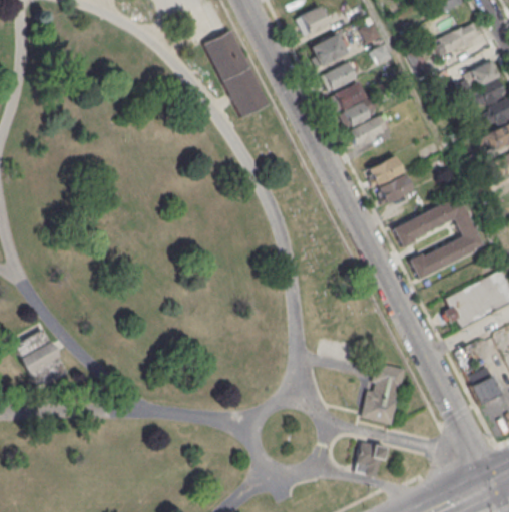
[(439,12),(433,0),(457,0),(459,3),(439,12)]
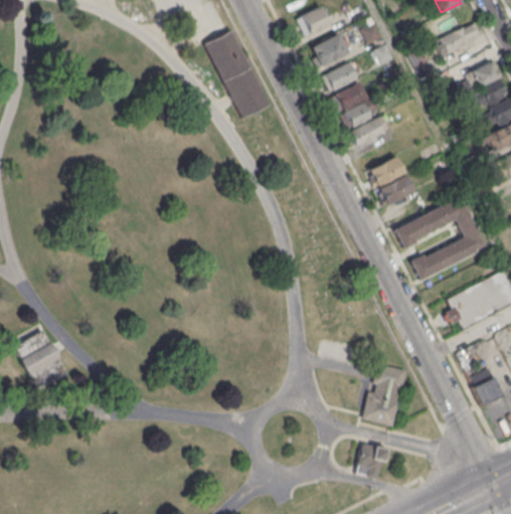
[(308,34),(300,18),(321,7),(329,23),(308,34)]
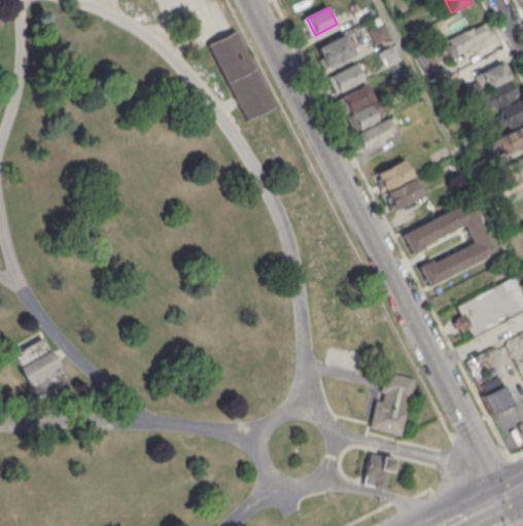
[(452,57),(445,42),(486,23),(493,36),(452,57)]
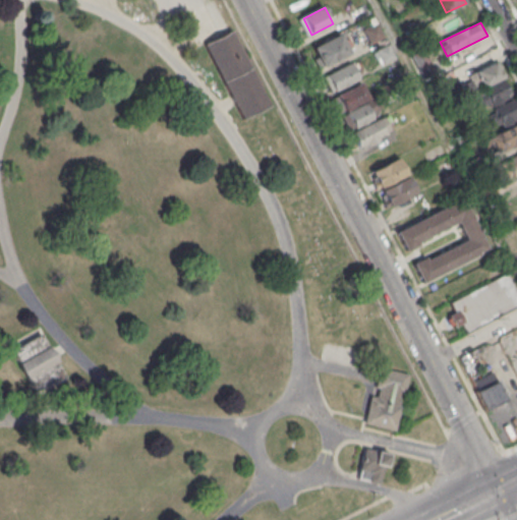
[(375,45),(366,31),(381,23),(388,38),(375,45)]
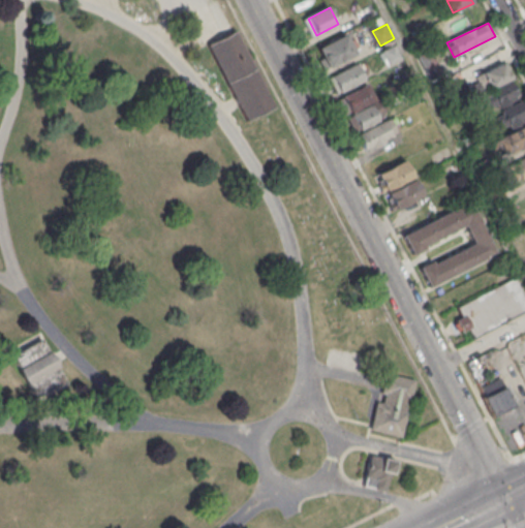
[(238,31),(276,109),(248,123),(238,104),(209,45),(223,38),(238,31)]
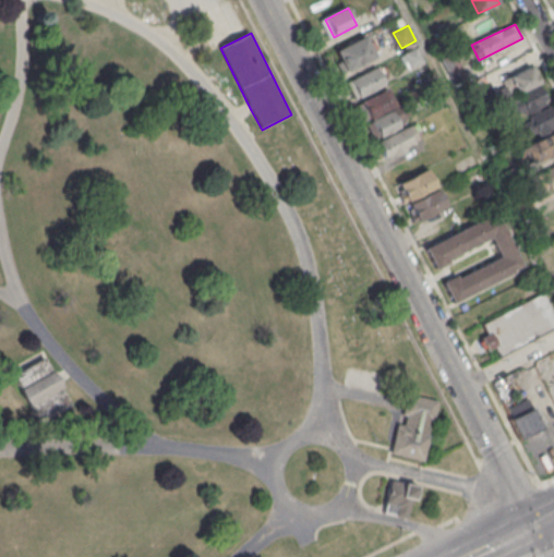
[(348,71),(338,51),(368,36),(377,57),(348,71)]
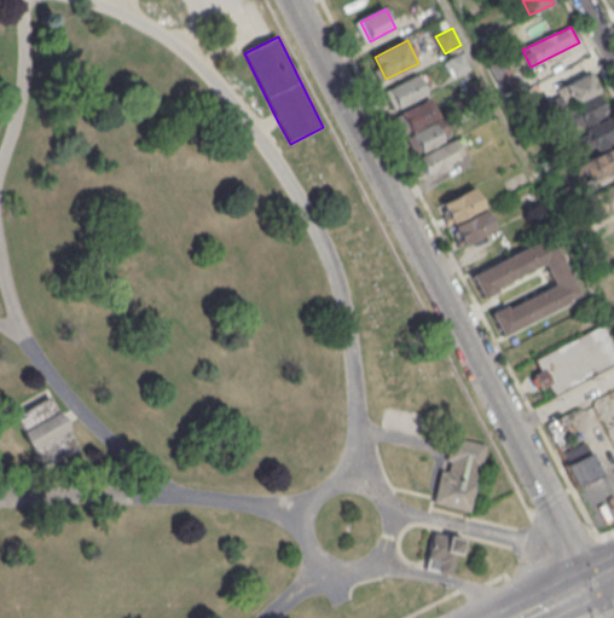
[(459,76),(452,61),(465,55),(474,69),(459,76)]
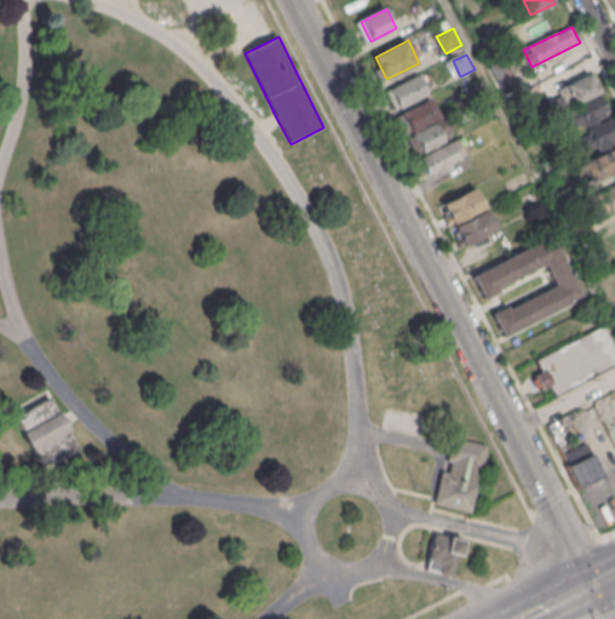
[(578,104),(568,86),(592,74),(601,92),(578,104)]
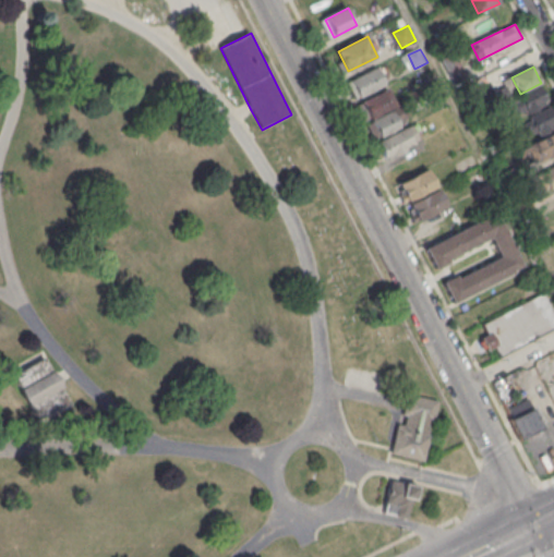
[(359,100),(350,83),(383,68),(390,85),(359,100)]
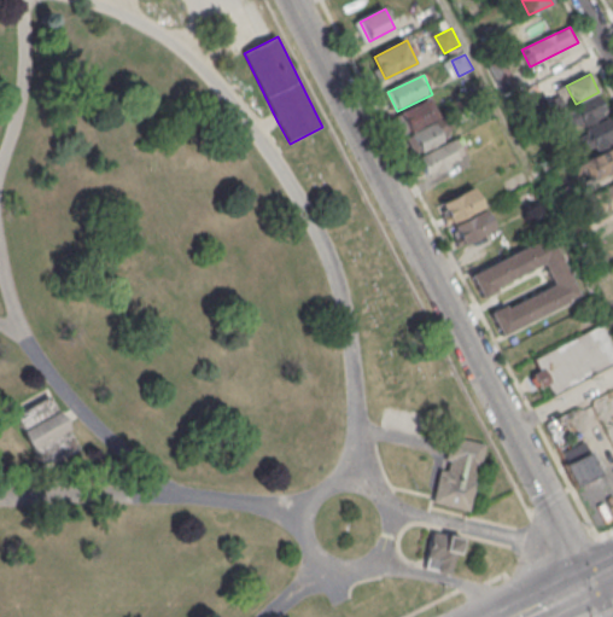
[(521,104),(518,95),(537,86),(541,95),(521,104)]
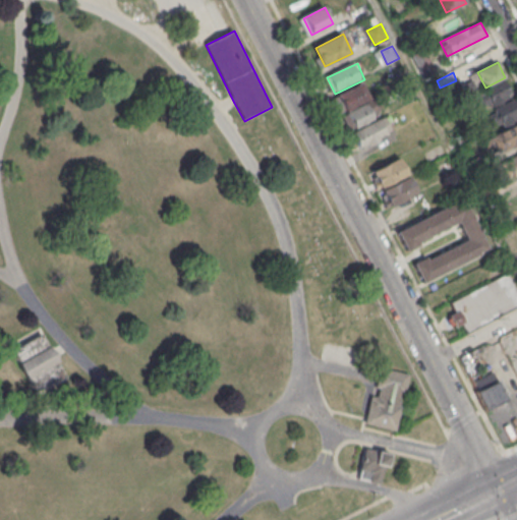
[(469,96),(464,85),(474,80),(479,92),(469,96)]
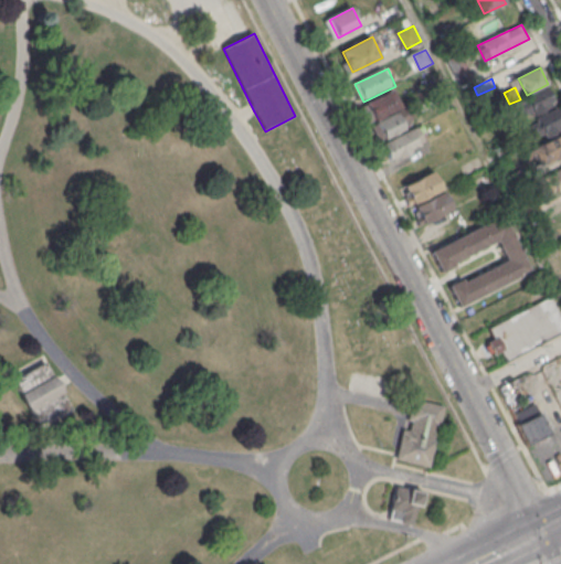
[(527,115),(520,100),(549,87),(558,105),(535,115),(533,112),(527,115)]
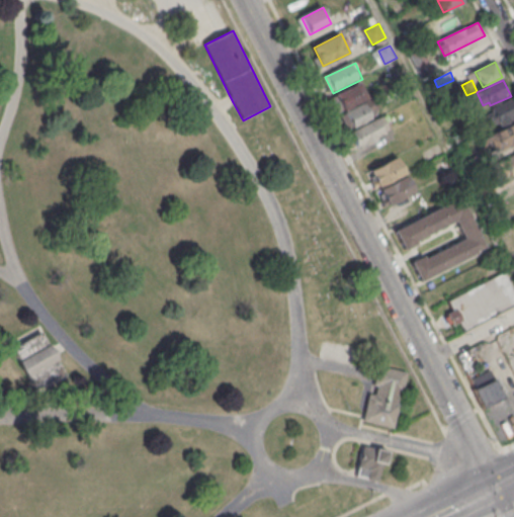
[(343,112),(335,96),(361,83),(370,99),(343,112)]
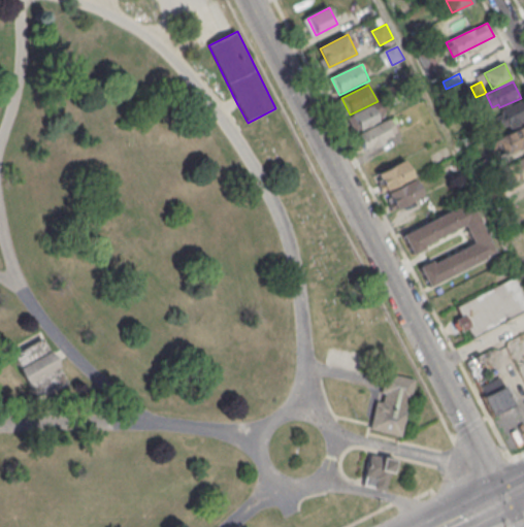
[(350,118),(357,133),(388,118),(381,102),(350,118)]
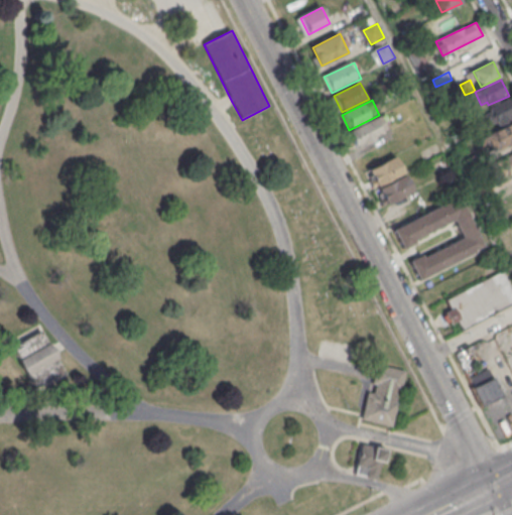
[(511,117),(499,124),(492,110),(511,100),(511,117)]
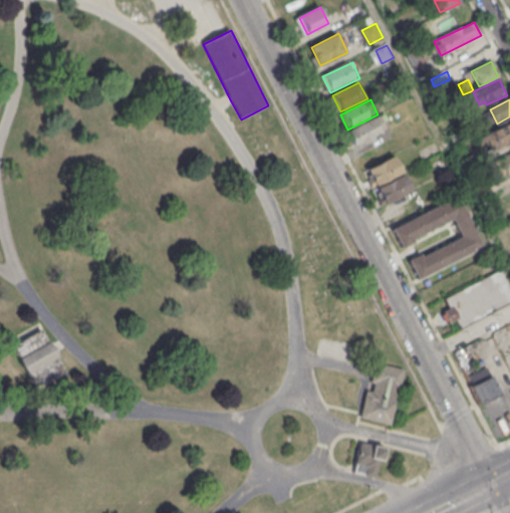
[(357,146),(350,132),(383,115),(390,129),(357,146)]
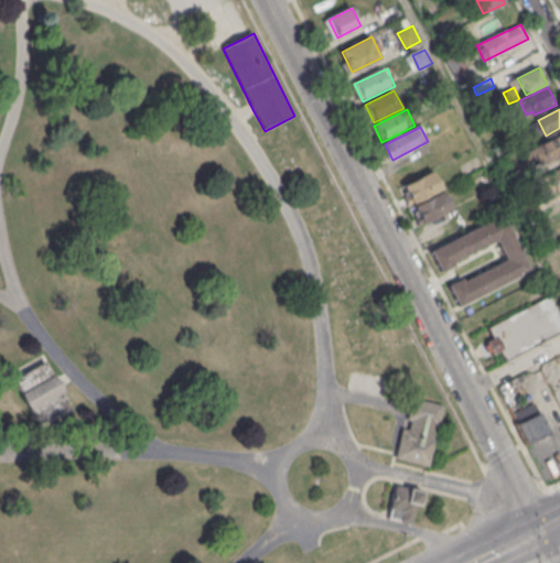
[(444,138),(449,144),(454,141),(451,133),(444,138)]
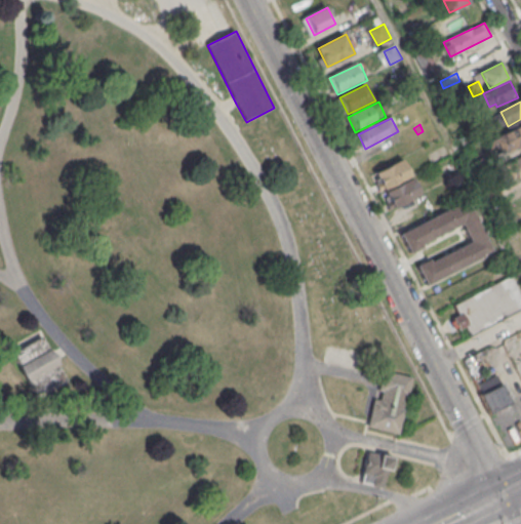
[(520,150),(506,158),(496,139),(520,126),(520,150)]
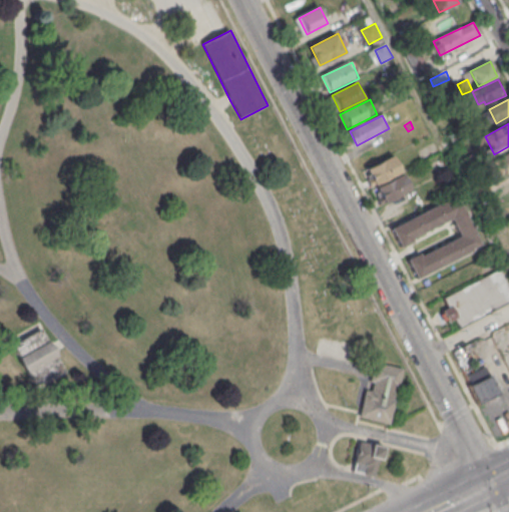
[(508,172),(507,173),(500,159),(508,154),(508,172)]
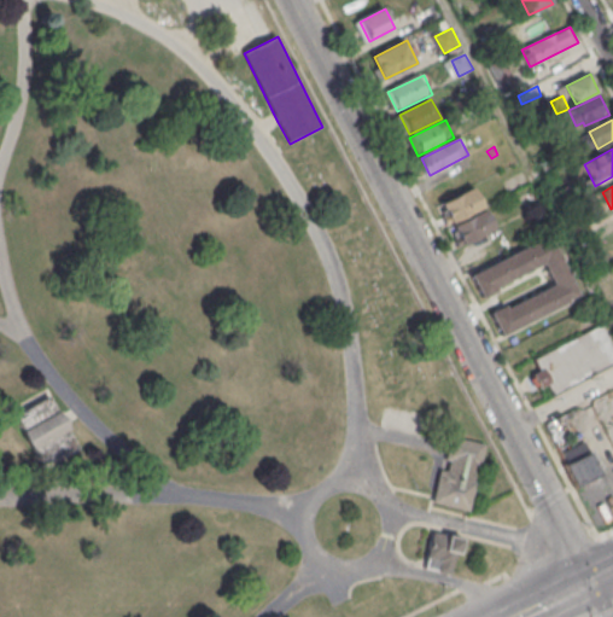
[(453,223),(443,204),(476,187),(485,208),(453,223)]
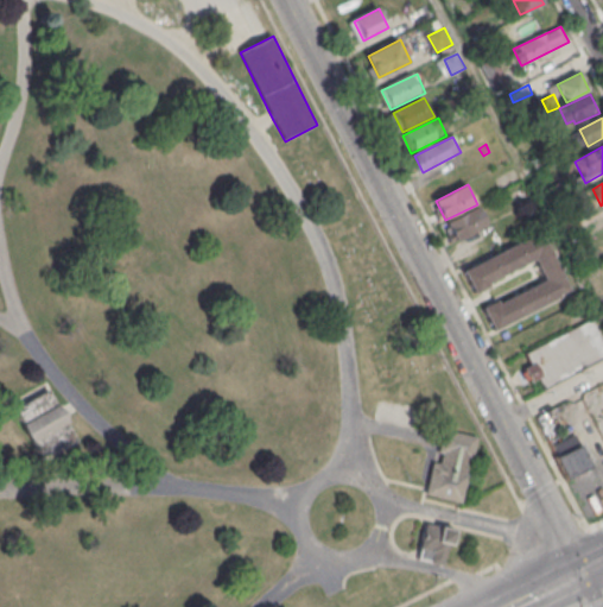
[(456,241),(446,222),(478,206),(488,225),(456,241)]
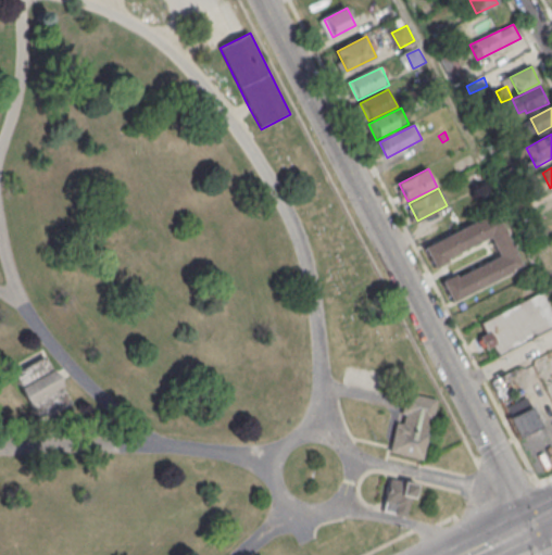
[(436,270),(424,249),(497,211),(525,265),(454,302),(444,282),(455,276),(456,278),(501,255),(491,236),(450,257),(452,262),(436,270)]
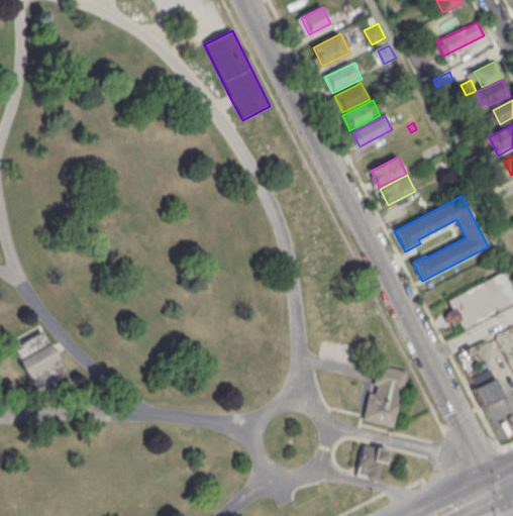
[(512,307),(467,330),(462,321),(454,325),(449,315),(455,312),(449,300),(506,273),(512,286),(512,307)]
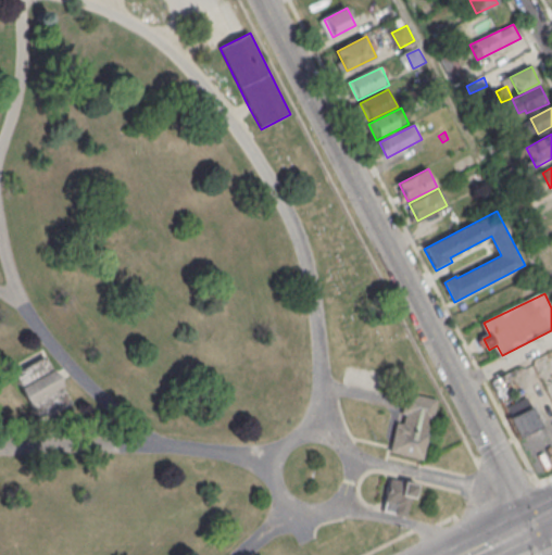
[(45,357),(58,380),(70,401),(39,419),(13,376),(45,357)]
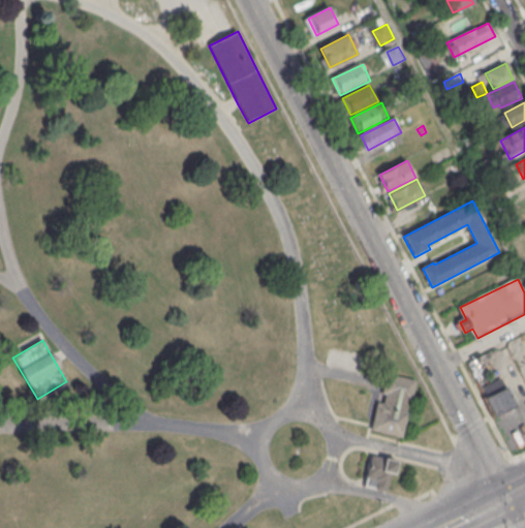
[(417,381),(404,440),(371,433),(378,403),(384,404),(385,396),(382,395),(387,375),(417,381)]
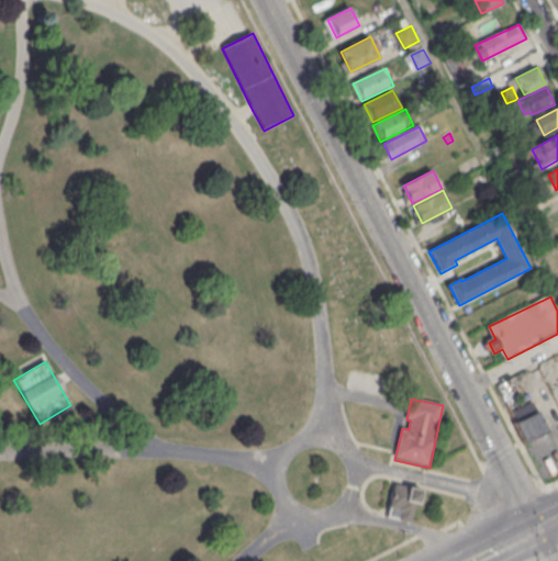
[(527,441),(519,423),(540,413),(549,432),(527,441)]
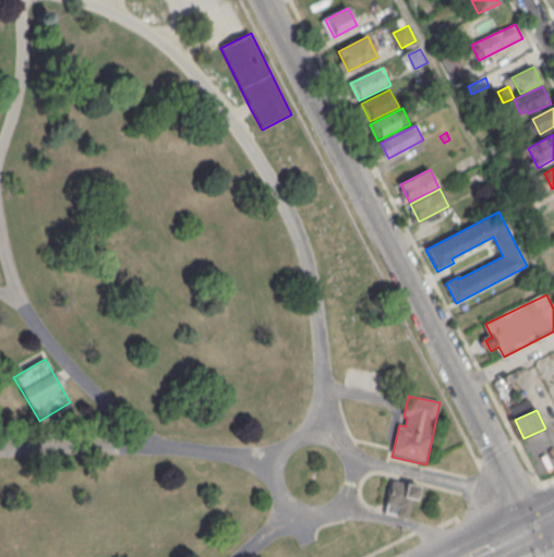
[(392,482),(417,488),(409,520),(384,515),(392,482)]
